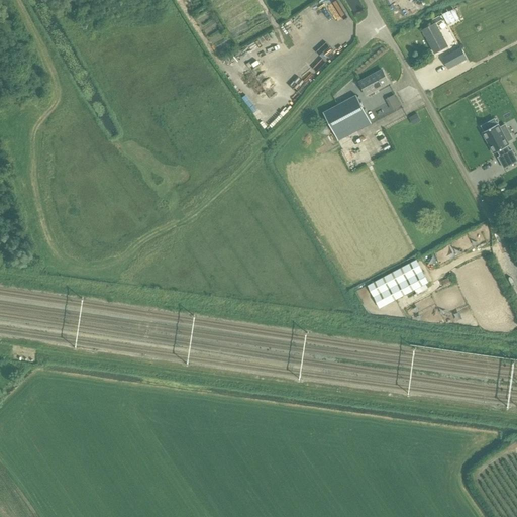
[(440,20),(437,15),(432,18),(435,23),(440,20)]
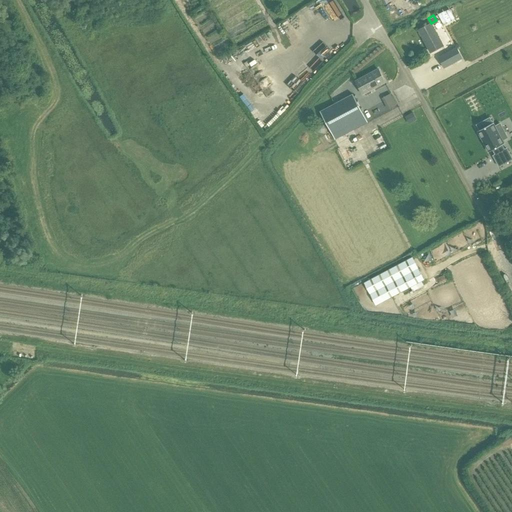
[(419,30),(430,53),(443,46),(431,24),(419,30)]
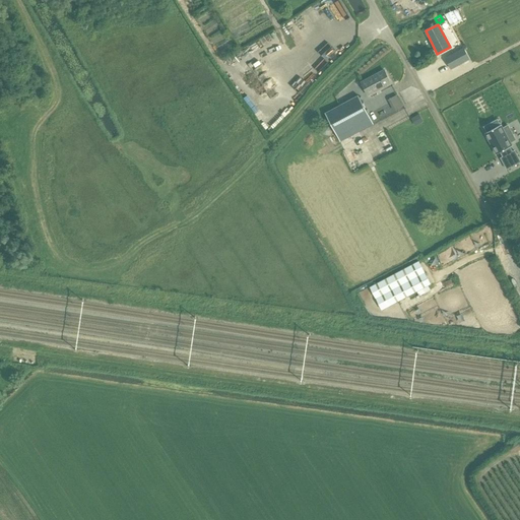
[(469,60),(463,49),(445,59),(451,69),(469,60)]
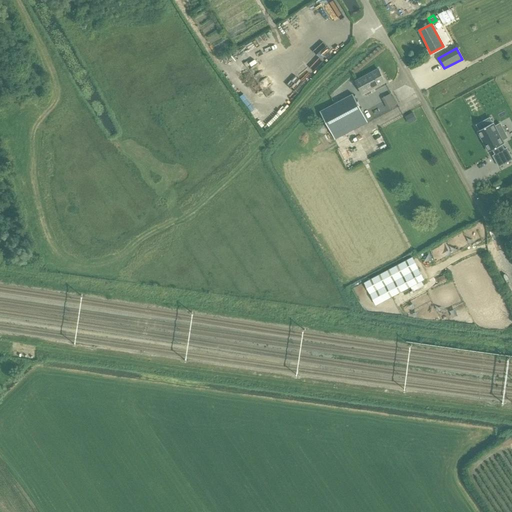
[(355,81),(363,94),(385,82),(381,75),(378,69),(374,71),(355,81)]
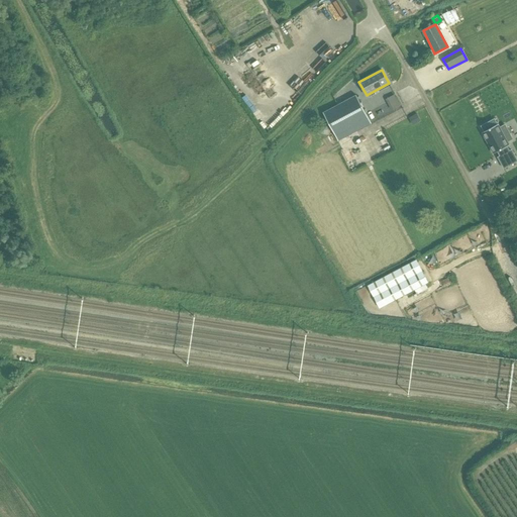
[(365,108),(372,122),(403,108),(396,94),(365,108)]
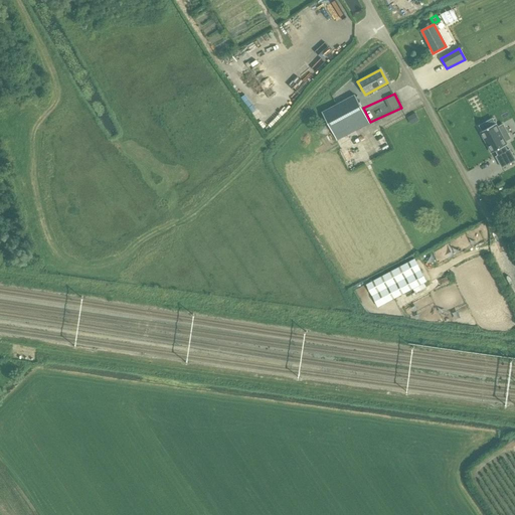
[(327,123),(337,140),(369,123),(355,96),(337,105),(322,113),(327,123)]
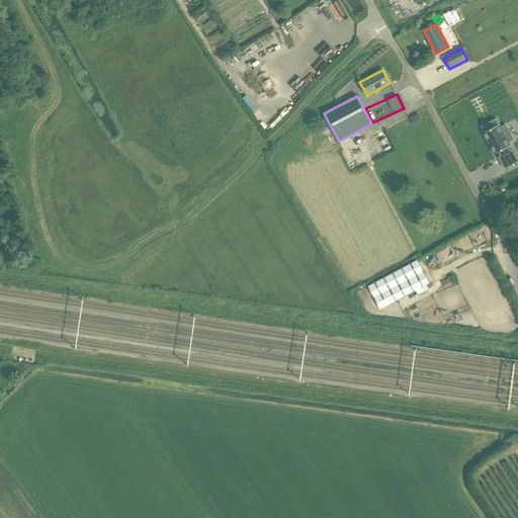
[(510,146),(508,143),(514,140),(506,125),(501,127),(499,124),(498,124),(495,119),(483,126),(485,132),(484,133),(489,144),(495,154),(499,152),(501,157),(499,158),(505,169),(517,161),(517,160),(512,151),(510,152),(508,147),(510,146)]
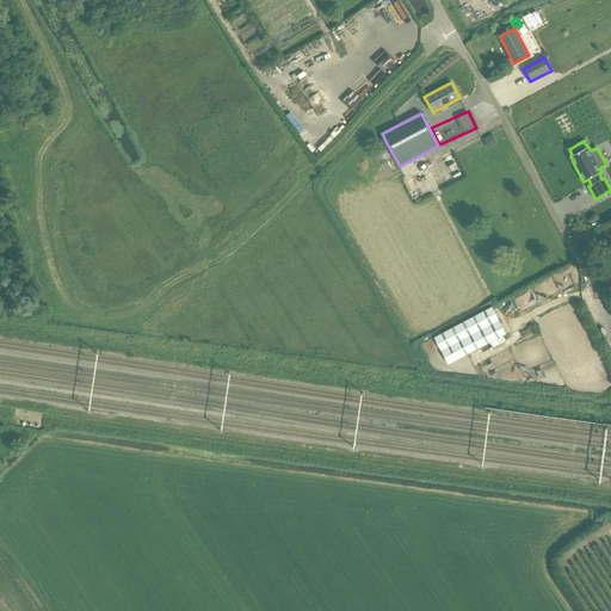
[(434,338),(449,365),(469,355),(506,334),(492,307),(434,338)]
